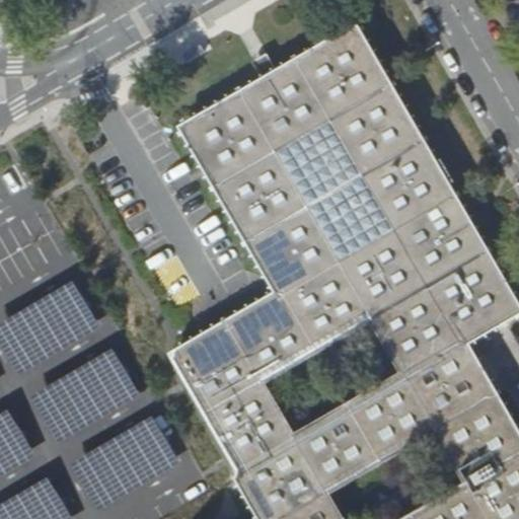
[(253,86),(190,124),(283,285),(273,291),(269,293),(241,309),(201,334),(177,347),(238,474),(264,518),(518,518),(518,438),(499,403),(464,344),(518,311),(518,302),(463,206),(358,25),(253,86)]
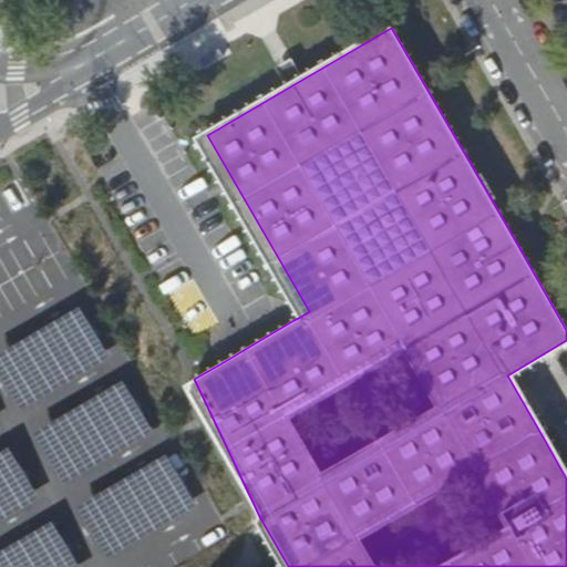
[(81,306),(0,353),(0,362),(24,405),(111,354),(81,306)]
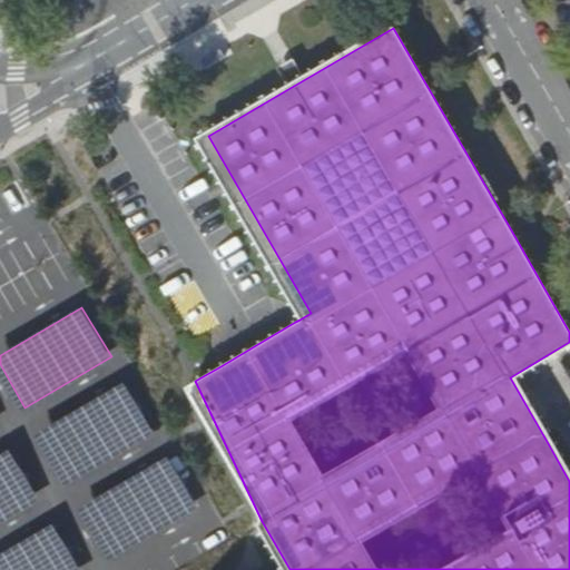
[(127,382),(41,432),(69,482),(156,431),(127,382)]
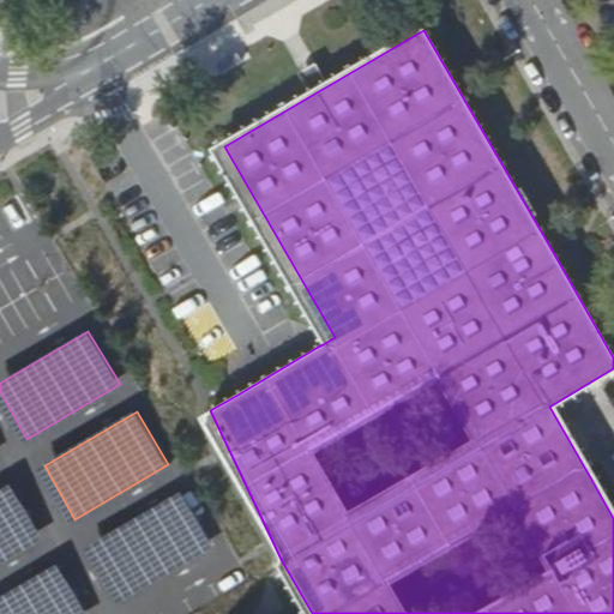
[(12,482),(0,488),(0,560),(44,535),(12,482)]
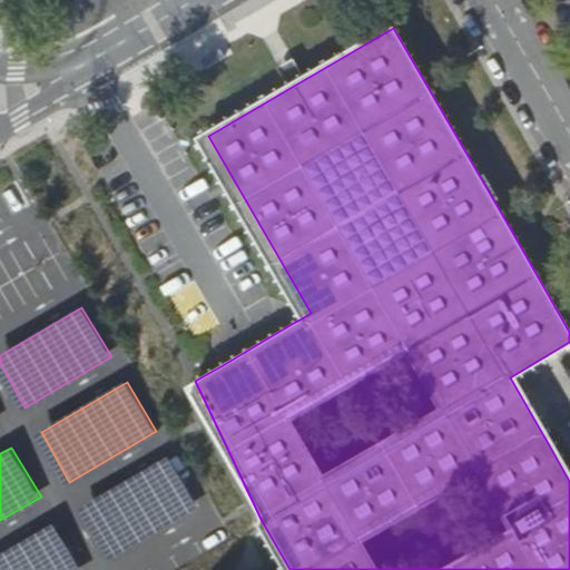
[(168,457),(82,507),(110,557),(197,505),(168,457)]
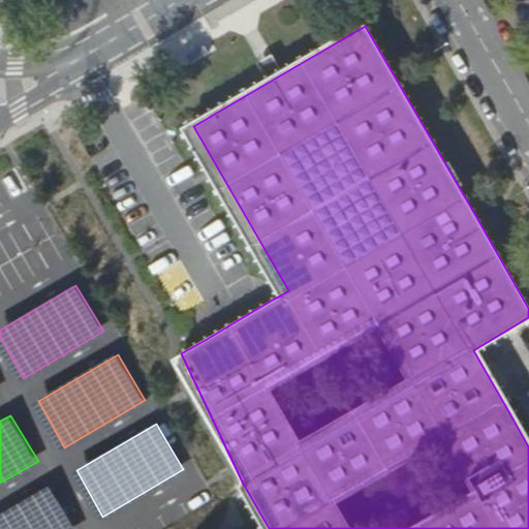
[(76,528),(50,485),(0,514),(0,528),(76,528)]
